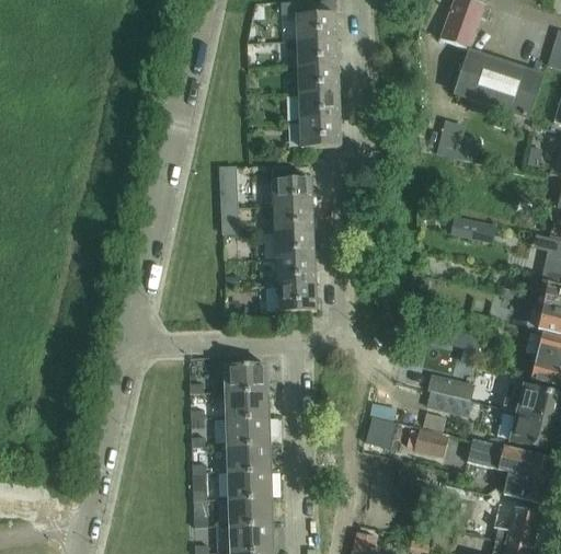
[(454,0),(441,37),(468,47),(484,2),(478,0),(454,0)]
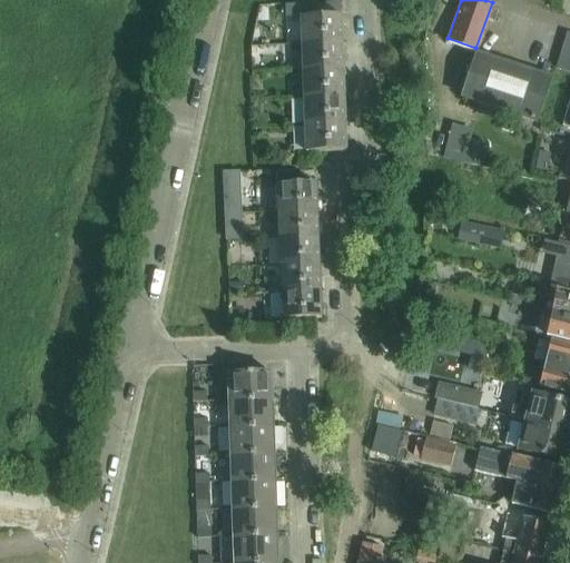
[(341,11),(325,11),(301,12),(302,41),(342,39),(341,11)]
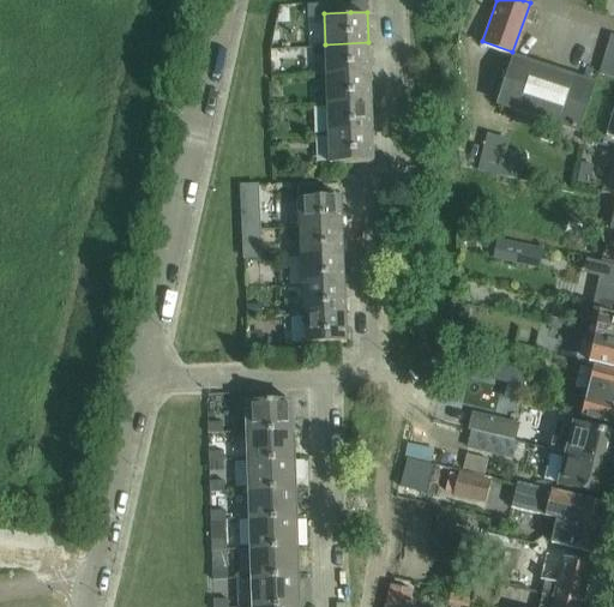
[(613,32),(612,32),(601,70),(613,73),(613,32)]
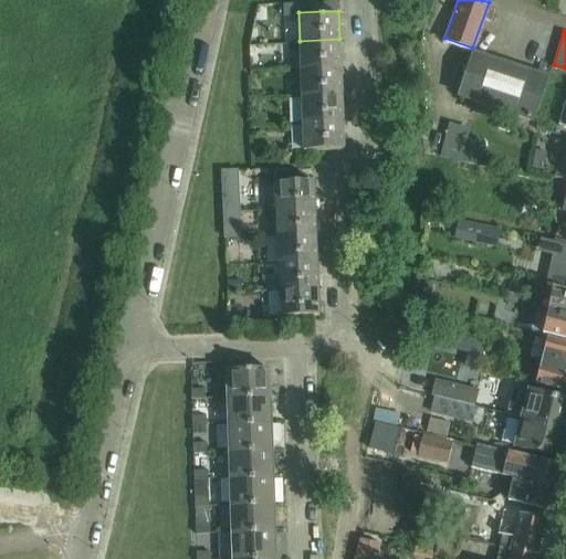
[(339,39),(300,41),(301,66),(341,65),(339,39)]
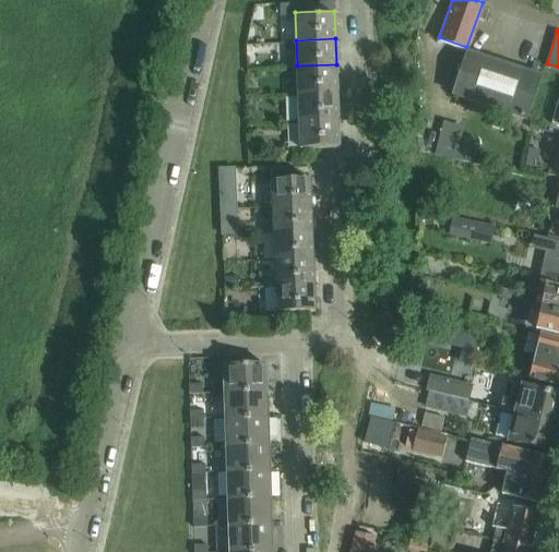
[(467,48),(453,91),(526,115),(540,72),(467,48)]
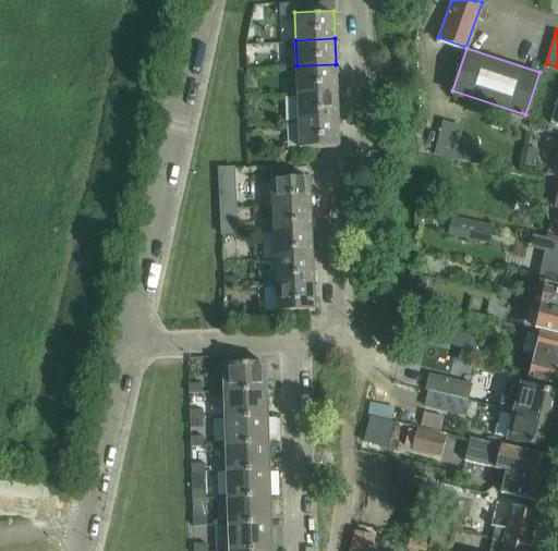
[(336,64),(296,65),(298,93),(337,90),(336,64)]
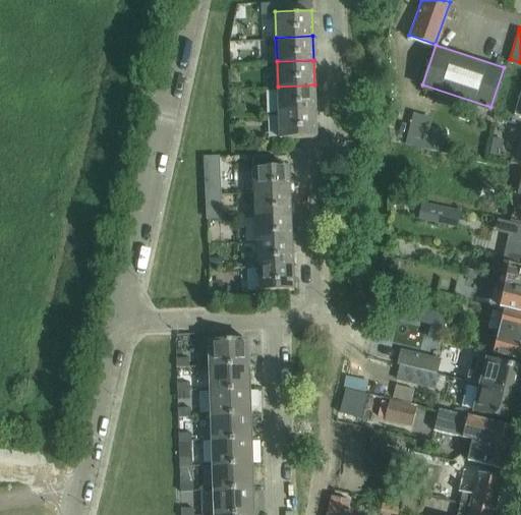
[(314,84),(278,87),(279,111),(315,109),(314,84)]
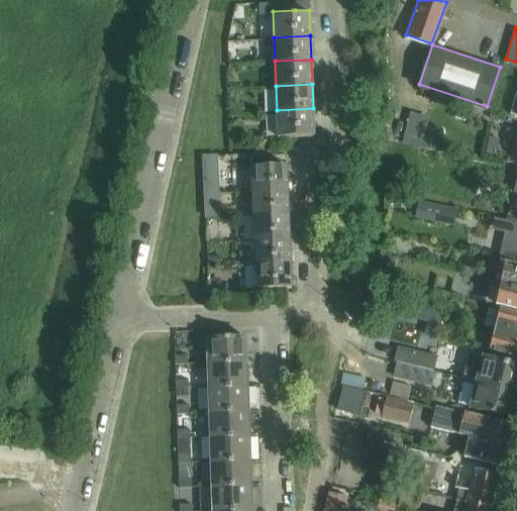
[(313,108),(277,110),(278,134),(313,133),(313,108)]
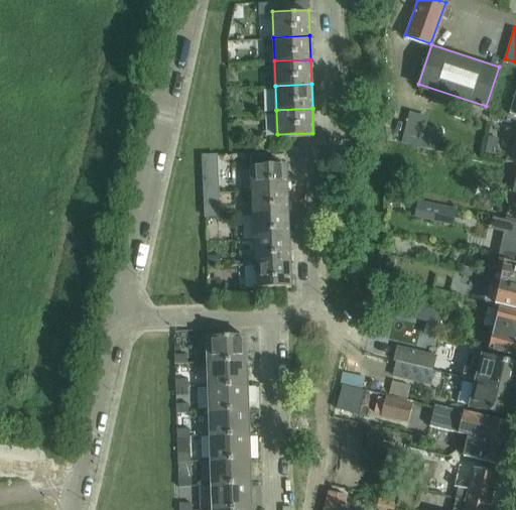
[(422,133),(419,146),(435,150),(436,146),(440,128),(425,124),(422,133)]
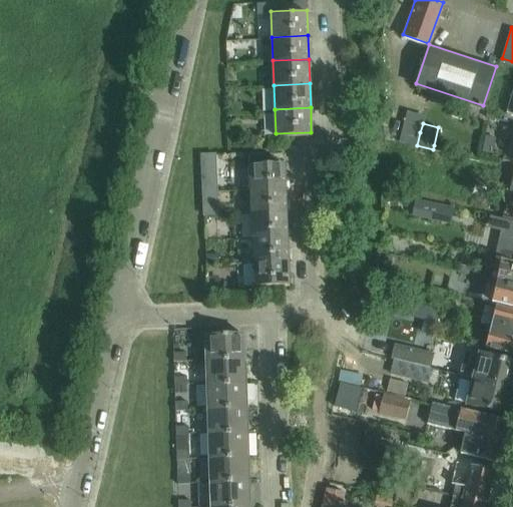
[(265,150),(248,151),(248,162),(265,161),(265,150)]
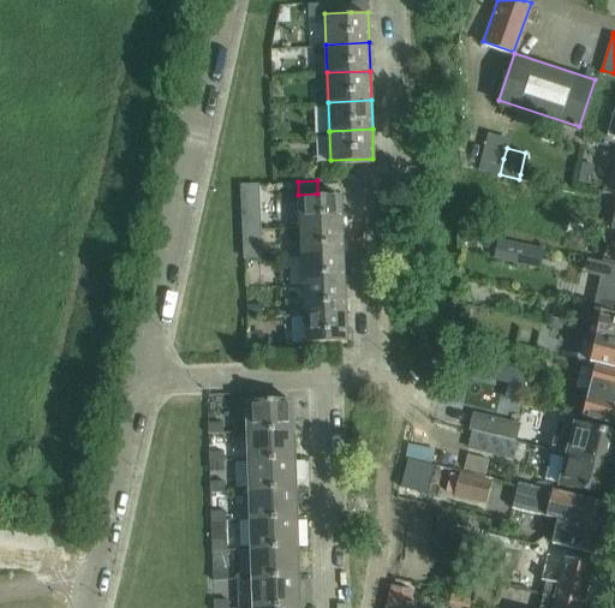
[(257,182),(243,182),(244,227),(260,226),(257,182)]
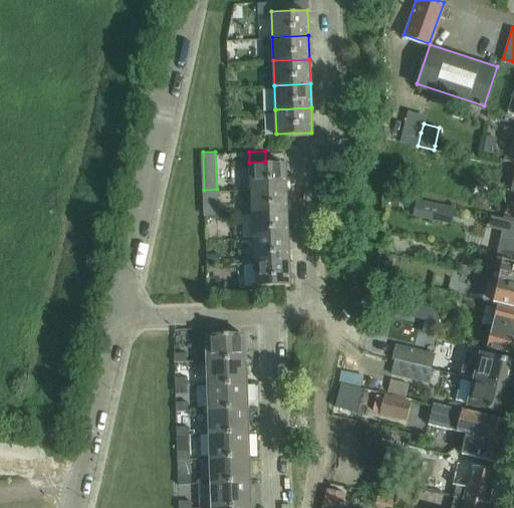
[(249,163),(250,188),(286,187),(285,161),(265,162),(249,163)]
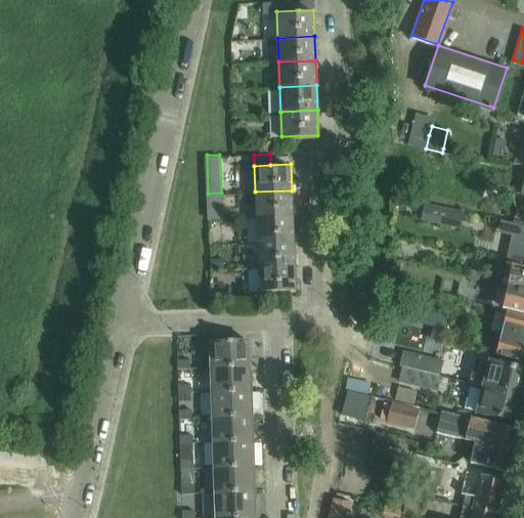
[(292,190),(255,191),(256,216),(293,215),(292,190)]
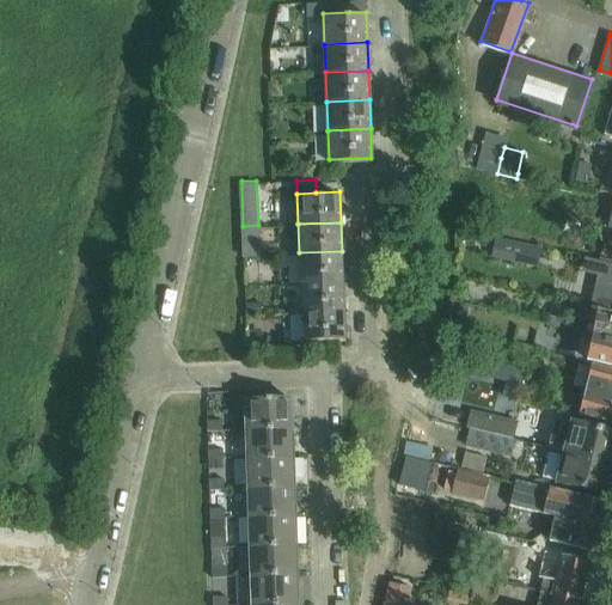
[(258,225),(243,226),(244,255),(259,255),(258,225)]
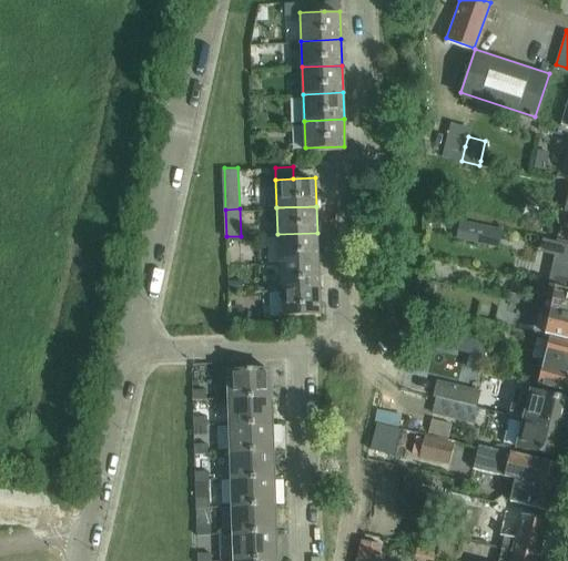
[(567,215),(563,214),(557,236),(567,238),(567,215)]
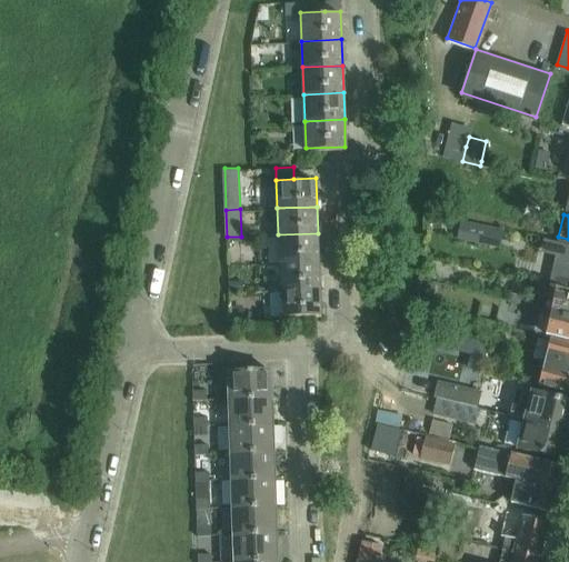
[(461,219),(458,236),(482,241),(486,223),(461,219)]
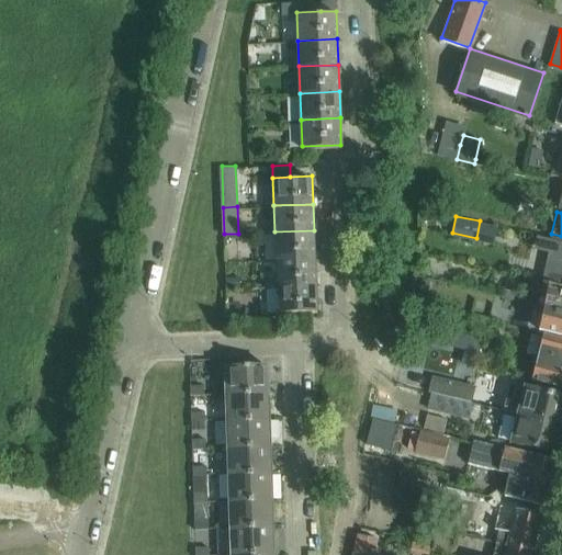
[(314,230),(274,231),(276,258),(315,257),(314,230)]
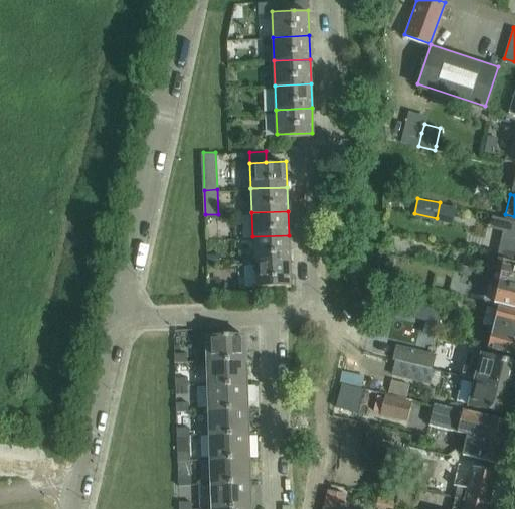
[(497,255),(514,259),(514,232),(503,230),(497,255)]
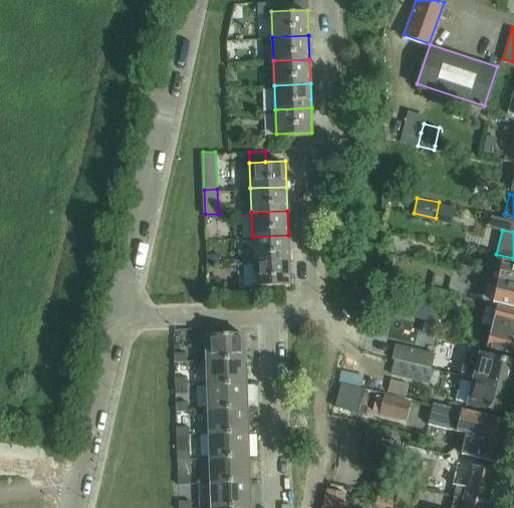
[(288,235),(252,236),(253,261),(288,259),(288,235)]
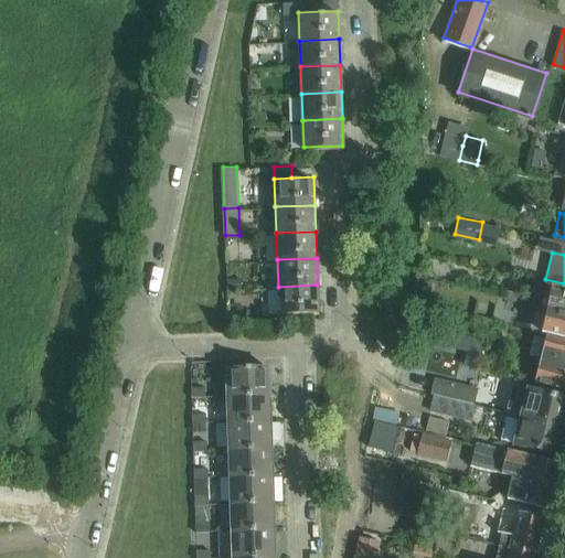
[(242,276),(226,276),(227,287),(242,287),(242,276)]
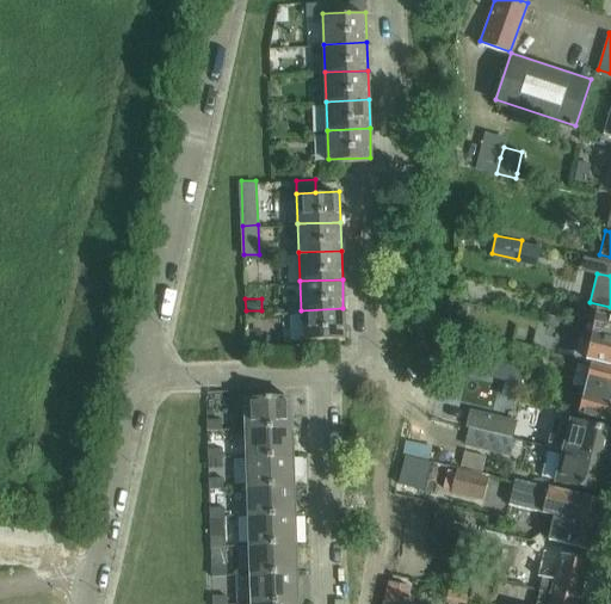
[(458,300),(454,319),(463,321),(468,302),(458,300)]
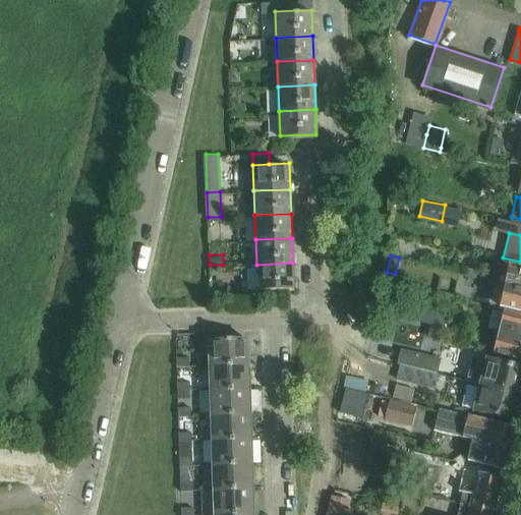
[(292,263),(256,265),(257,289),(293,287),(292,263)]
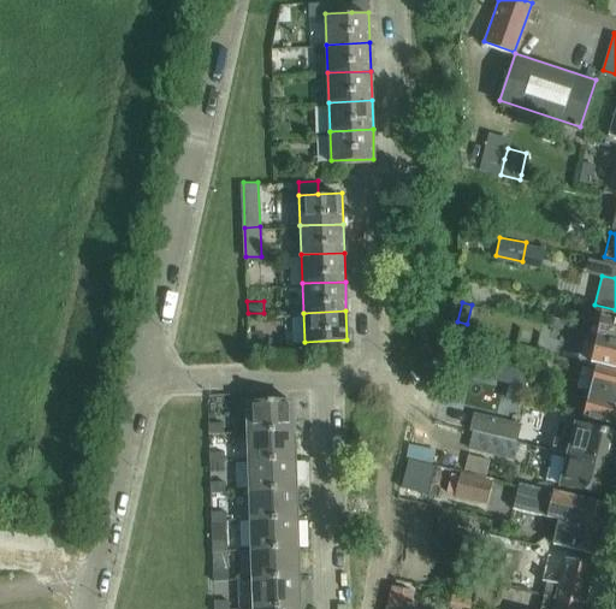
[(615,317),(600,313),(594,338),(615,342),(615,317)]
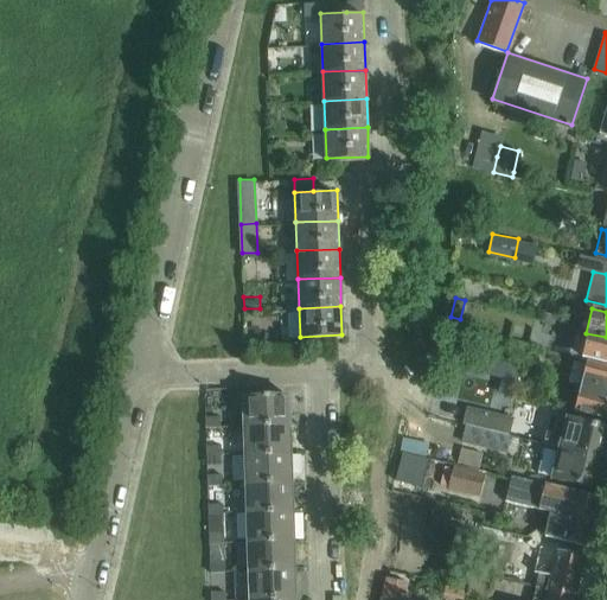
[(448,329),(445,342),(465,346),(468,332),(448,329)]
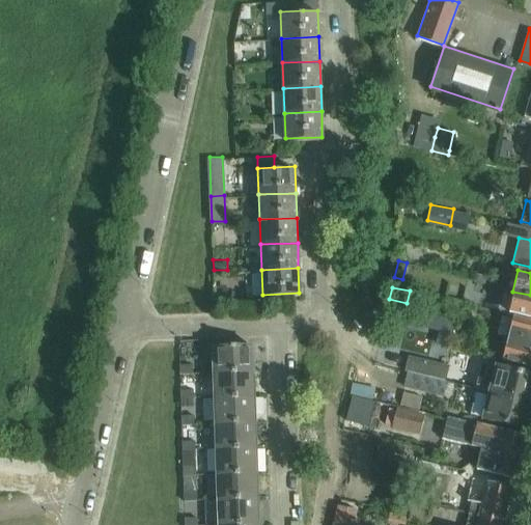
[(530,316),(530,295),(512,292),(508,311),(512,312),(530,316)]
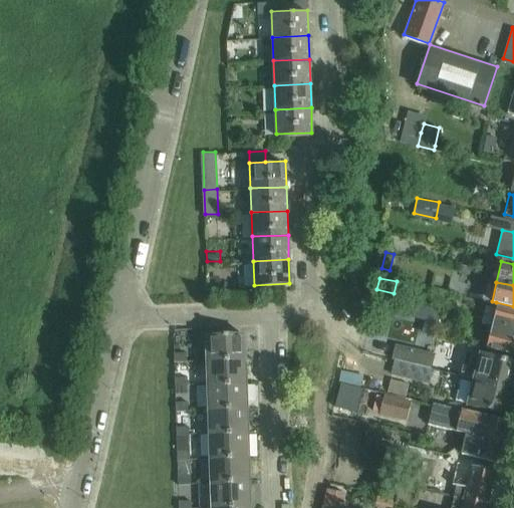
[(392,297),(377,295),(374,309),(389,312),(392,297)]
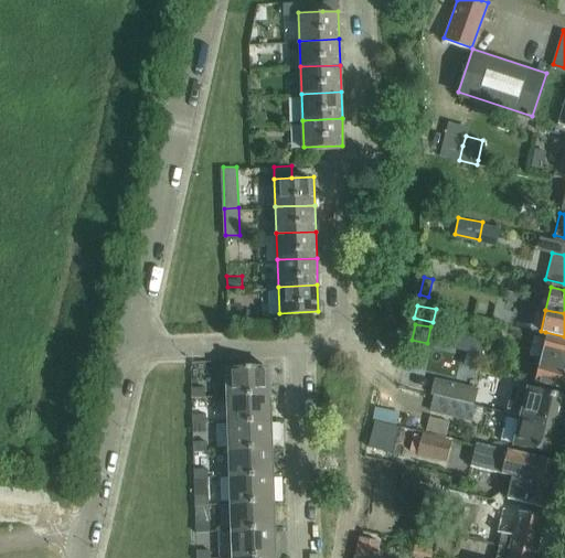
[(441,328),(438,340),(468,347),(465,362),(478,365),(484,337),(441,328)]
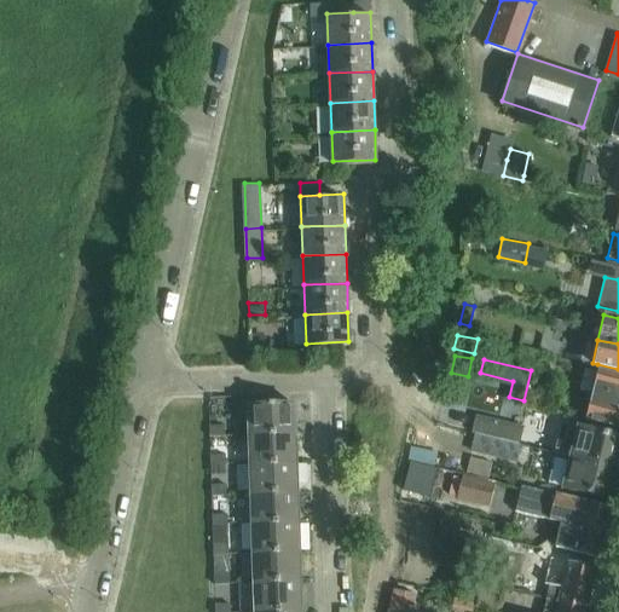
[(618,369),(597,364),(591,390),(618,396),(618,369)]
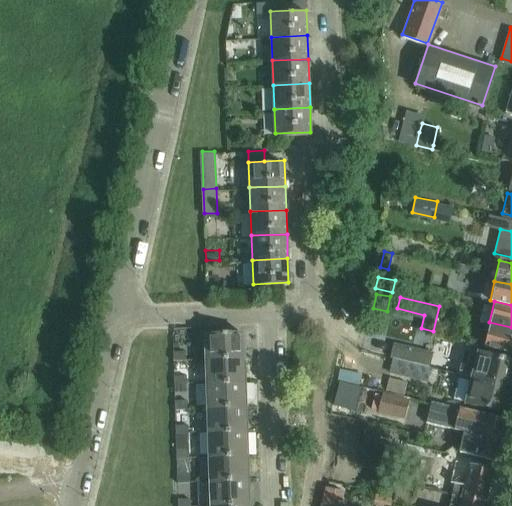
[(511,327),(489,322),(484,344),(511,351),(511,327)]
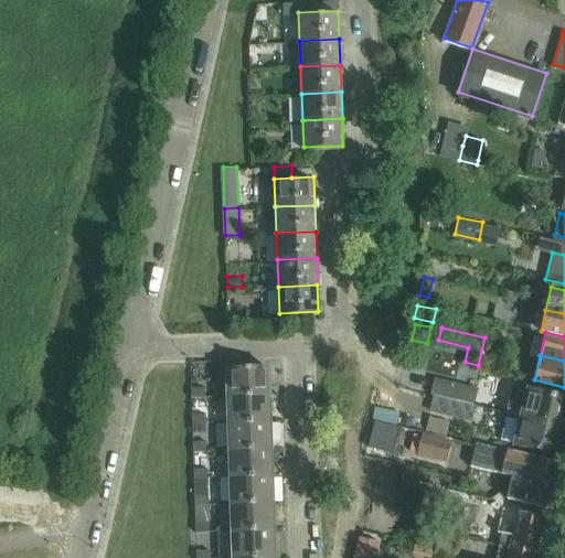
[(226,365),(227,394),(268,392),(267,364),(226,365)]
